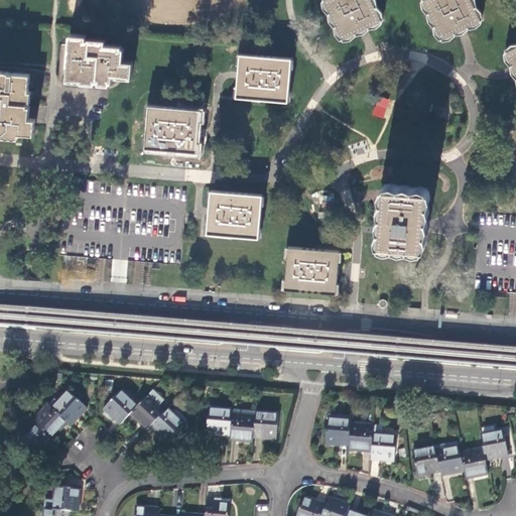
[(324,0),(343,39),(382,20),(372,0),(324,0)]
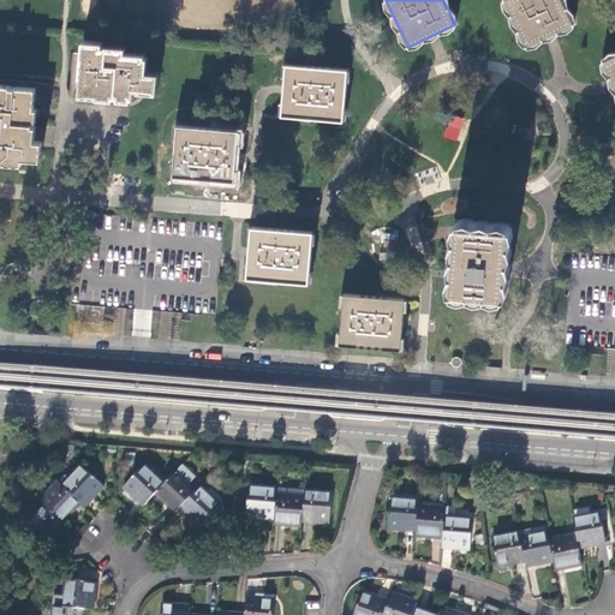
[(505,0),(526,46),(573,24),(562,0),(505,0)]
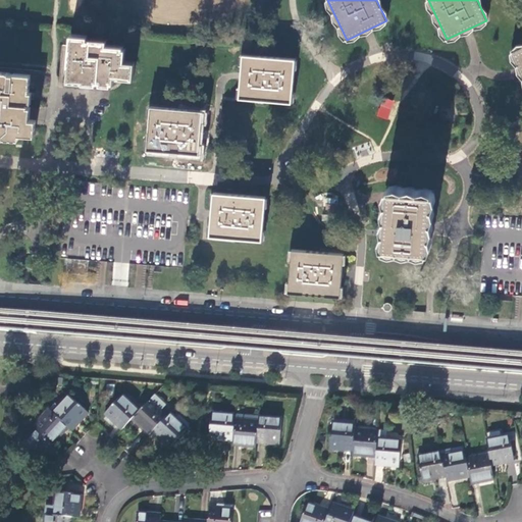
[(71,35),(69,64),(70,64),(69,80),(85,81),(85,83),(97,84),(97,81),(101,81),(101,84),(112,85),(113,75),(132,77),(134,61),(124,60),(125,48),(121,48),(121,46),(106,44),(106,40),(88,38),(88,36),(71,35)]
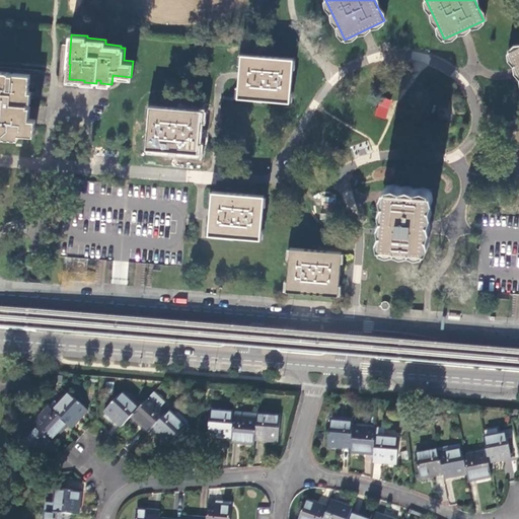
[(518,46),(508,51),(518,74),(518,46)]
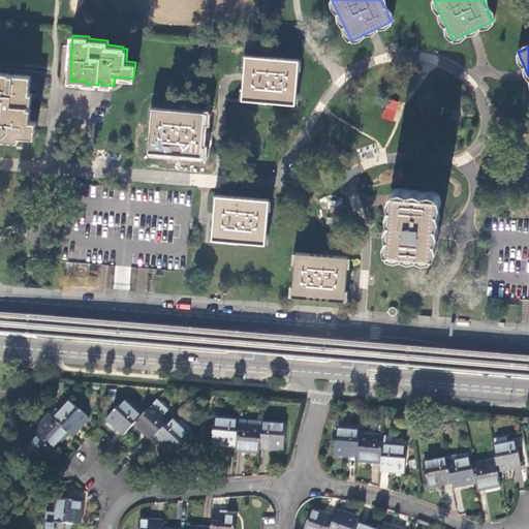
[(299,59),(247,55),(245,78),(243,98),(296,103),(299,59)]
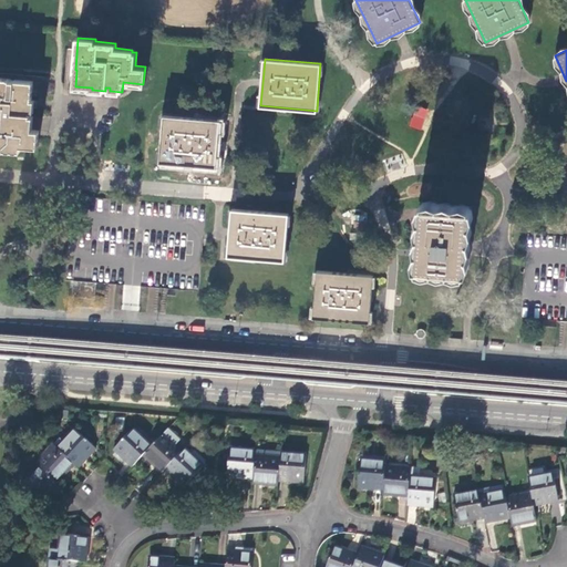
[(38,146),(40,130),(32,130),(35,100),(30,100),(32,75),(0,72),(0,148),(20,151),(21,145),(38,146)]
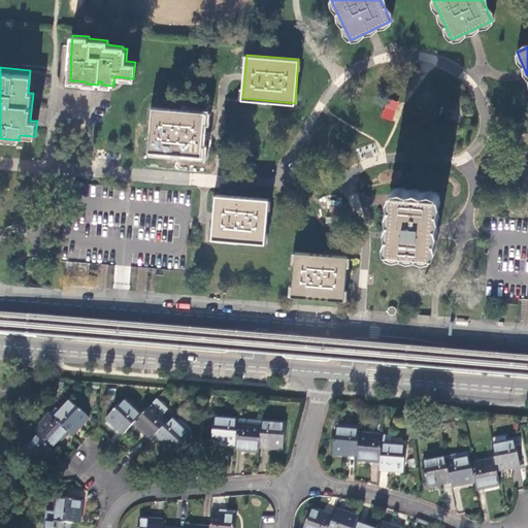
[(392,122),(399,103),(388,98),(381,117),(392,122)]
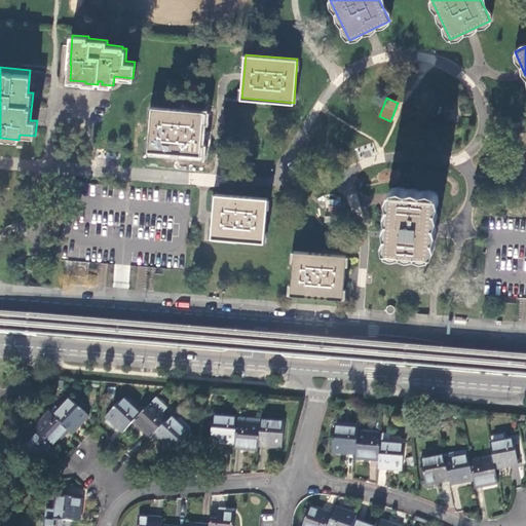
[(203,112),(152,108),(148,150),(200,155),(202,133),(203,112)]
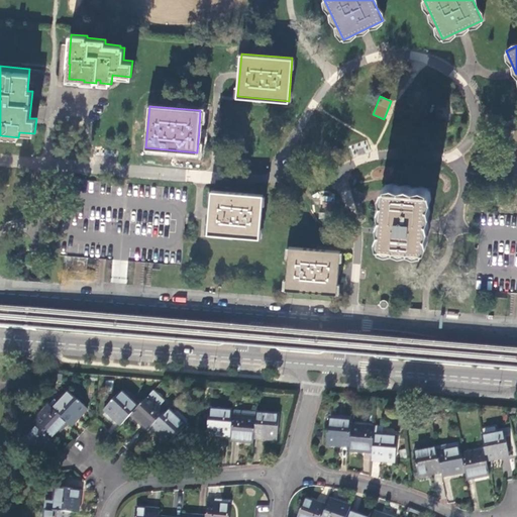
[(380,245),(424,248),(425,231),(428,190),(384,187),(380,245)]
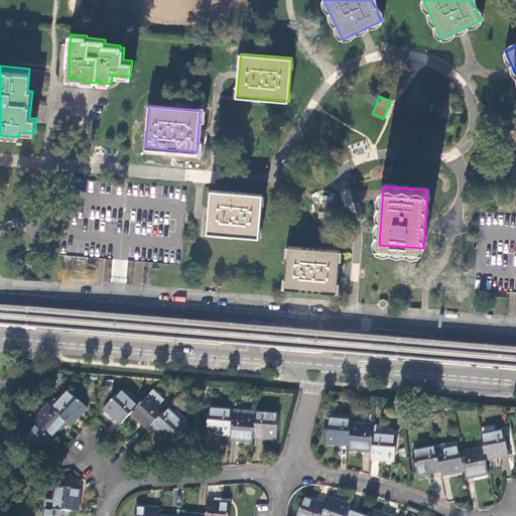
[(262,195),(211,190),(207,233),(258,237),(262,195)]
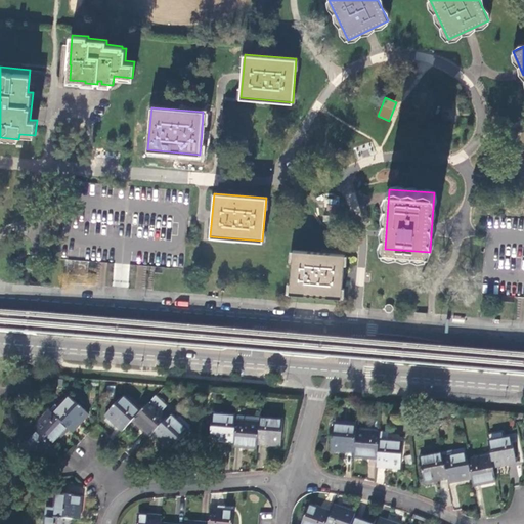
[(345,253),(294,250),(290,293),(342,297),(345,253)]
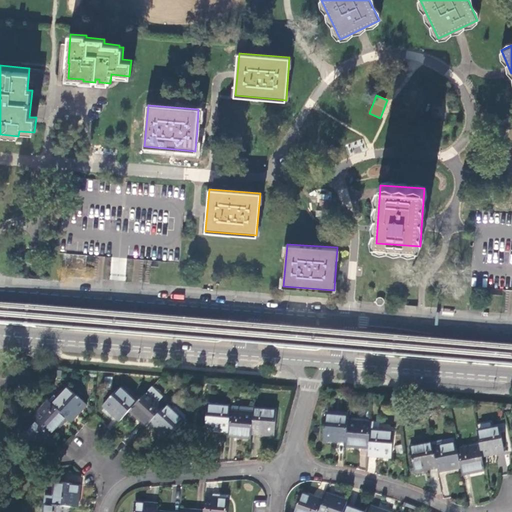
[(386,299),(385,297),(383,296),(381,296),(379,296),(378,298),(377,301),(378,303),(380,304),(382,304),(384,303),(386,302),(386,299)]
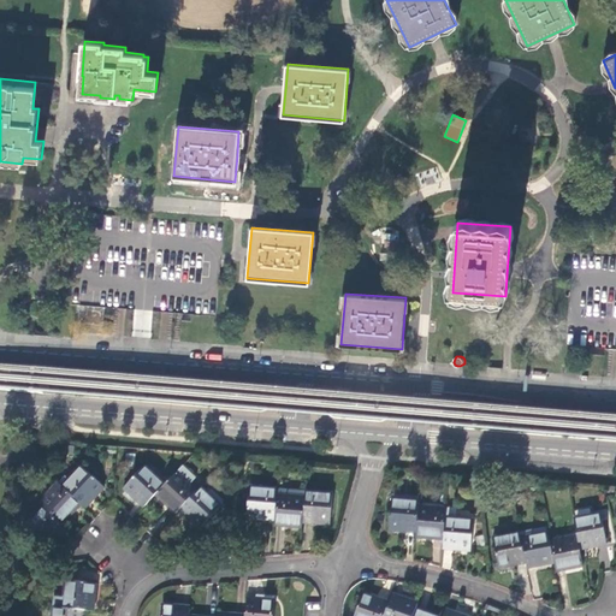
[(189,461),(179,472),(199,491),(207,481),(208,480),(189,461)]
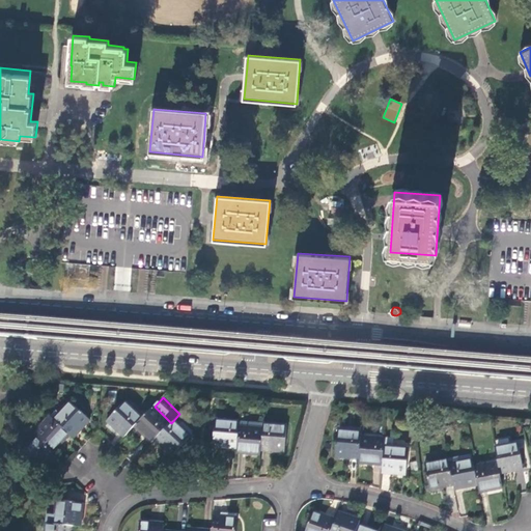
[(136,426),(144,417),(127,399),(108,420),(126,437),(136,426)]
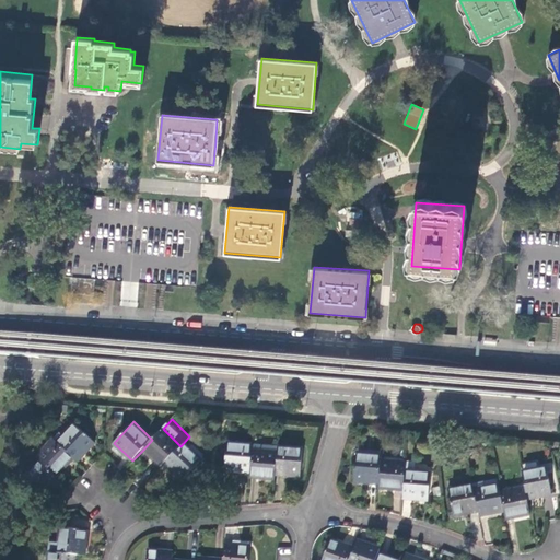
[(74,423),(57,442),(74,457),(78,461),(95,442),(74,423)]
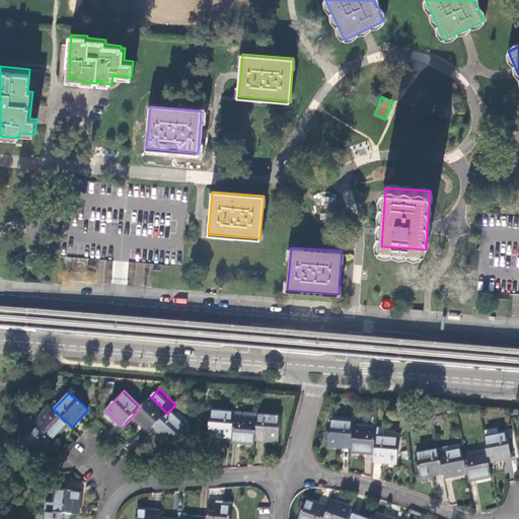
[(153,429),(167,414),(151,397),(141,408),(133,417),(150,432),(153,429)]
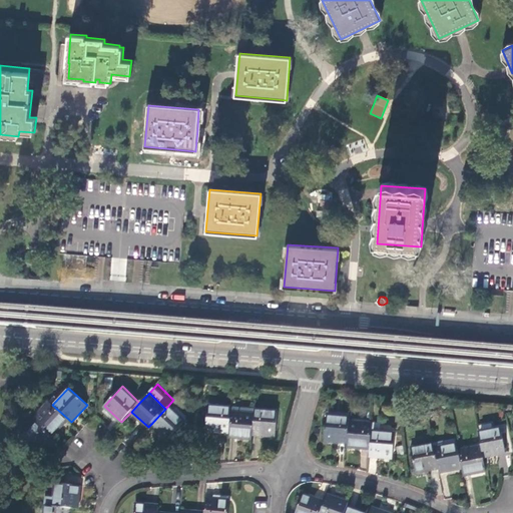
[(187,416),(172,401),(165,409),(151,424),(167,440),(185,421),(187,419),(187,416)]
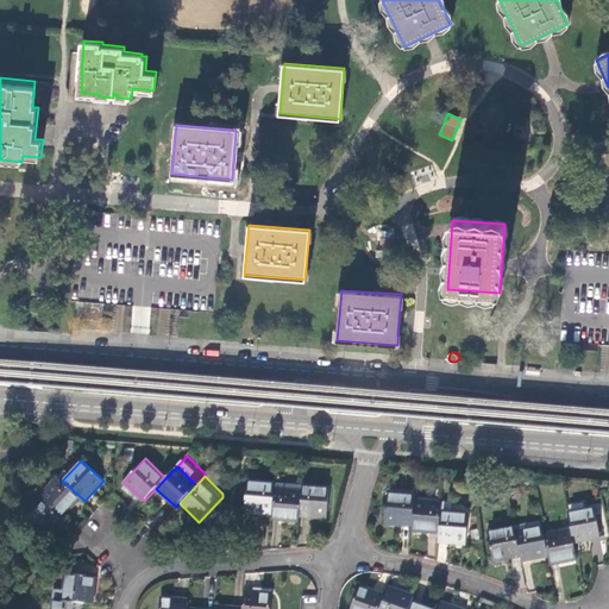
[(62,481),(58,477),(41,496),(44,500),(62,516),(81,497),(62,481)]
